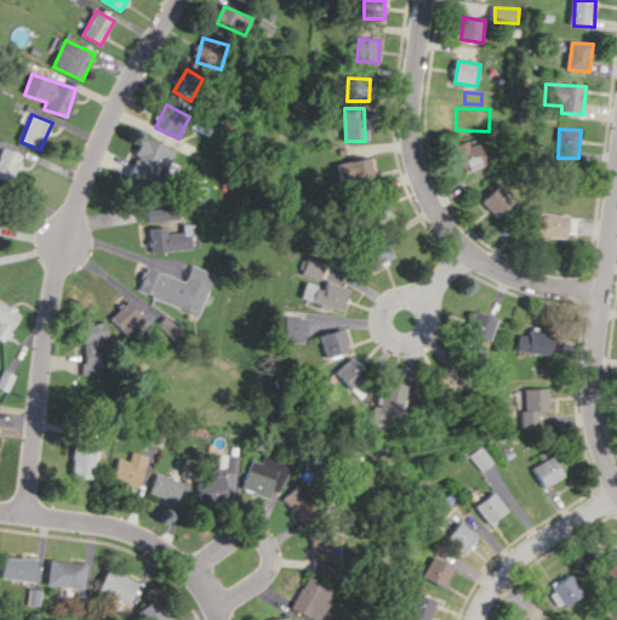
[(130,174),(161,187),(176,152),(146,138),(130,174)]
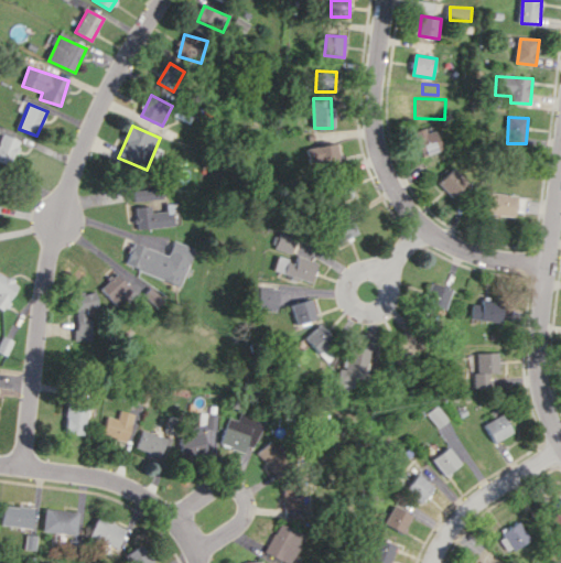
[(428,134),(425,129),(413,133),(423,158),(443,150),(435,131),(428,134)]
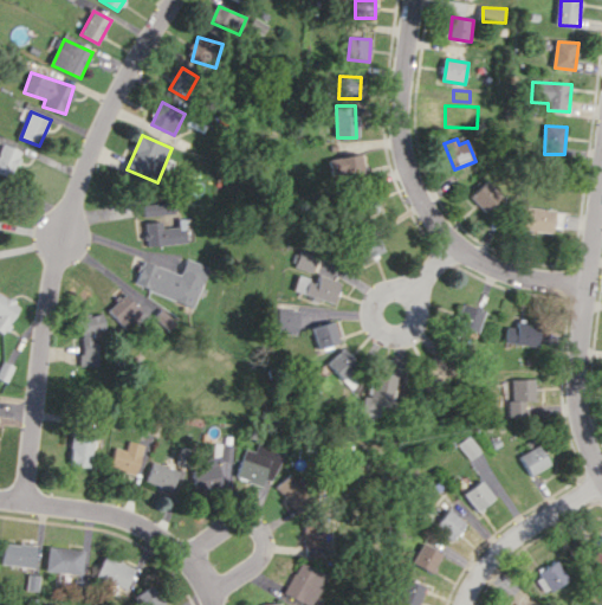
[(0,174),(12,179),(23,152),(6,146),(0,159),(0,174)]
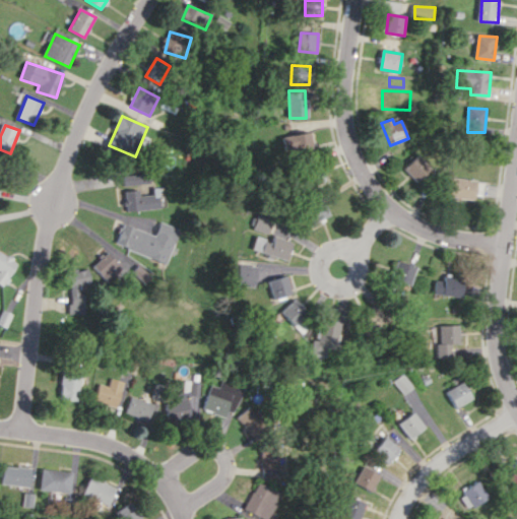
[(282,137),(285,155),(314,151),(311,133),(282,137)]
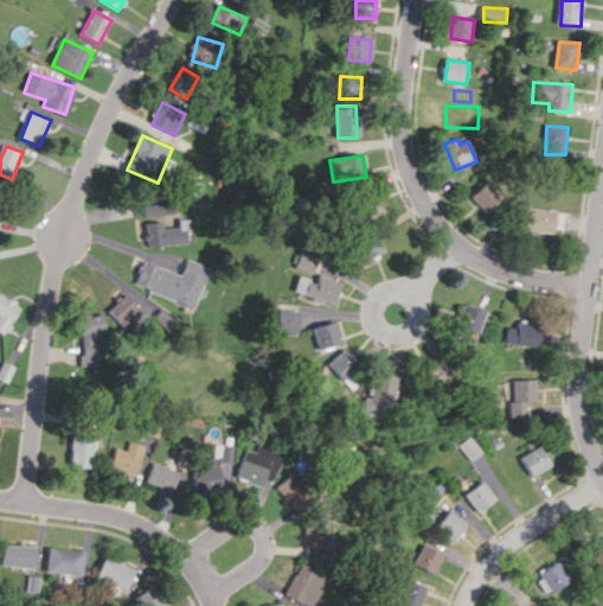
[(488,214),(504,198),(488,182),(472,197),(488,214)]
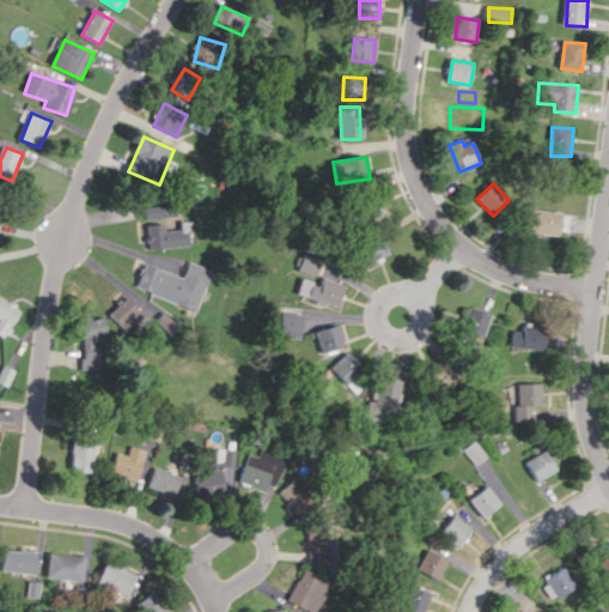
[(376,187),(358,192),(366,220),(384,214),(376,187)]
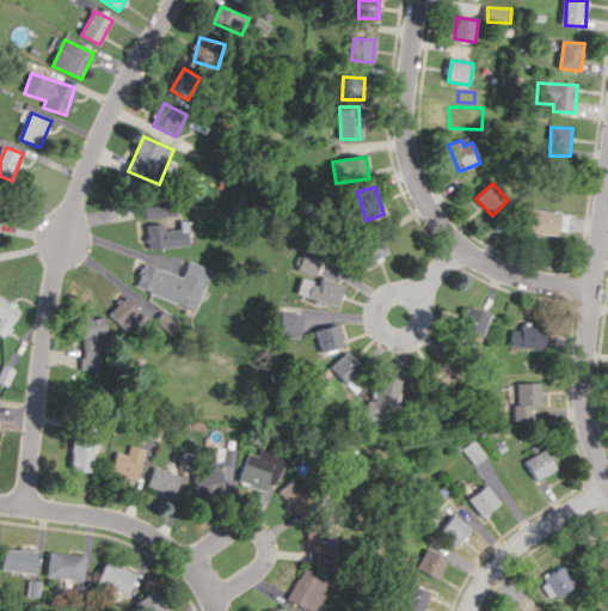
[(177,217),(177,206),(147,206),(147,218),(177,217)]
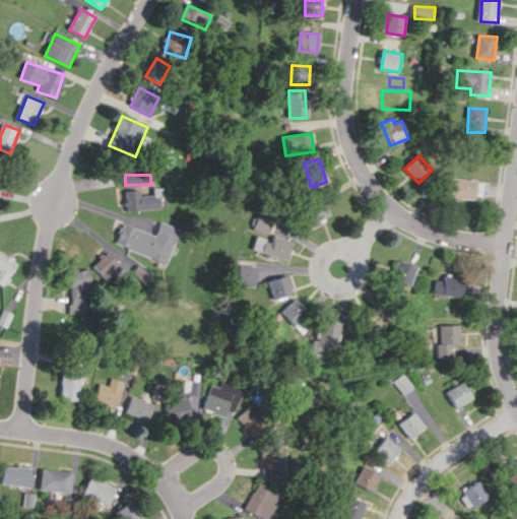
[(474,201),(478,182),(451,177),(448,196),(474,201)]
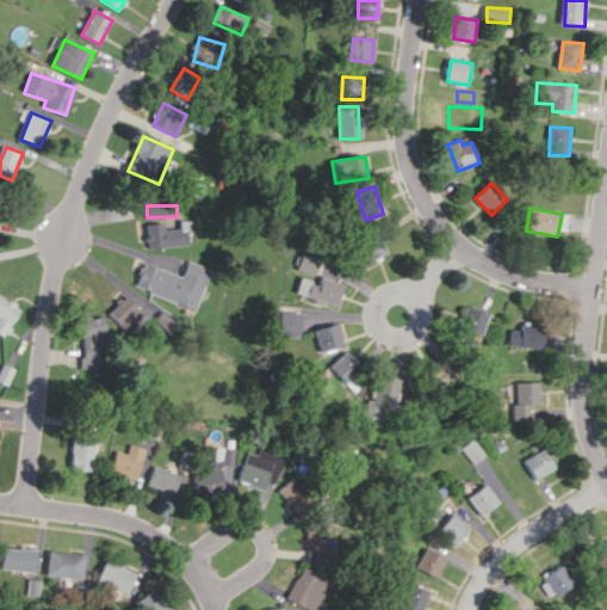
[(165,223),(147,226),(150,250),(191,244),(189,226),(165,228),(165,223)]
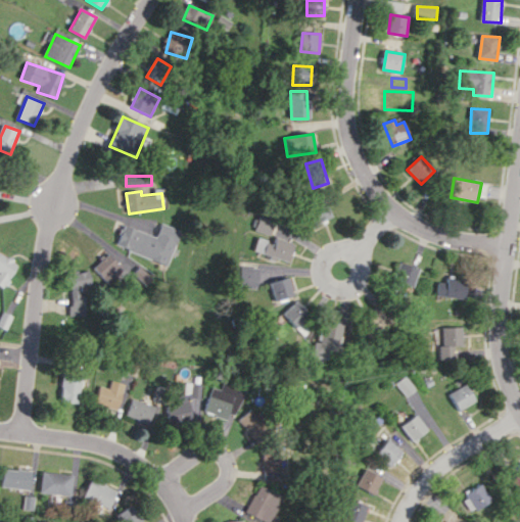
[(333,217),(324,201),(306,211),(316,227),(333,217)]
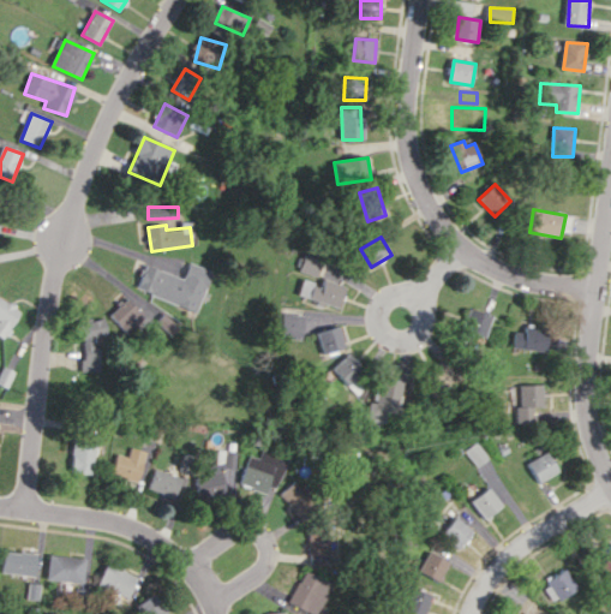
[(318,278),(324,261),(305,255),(300,272),(318,278)]
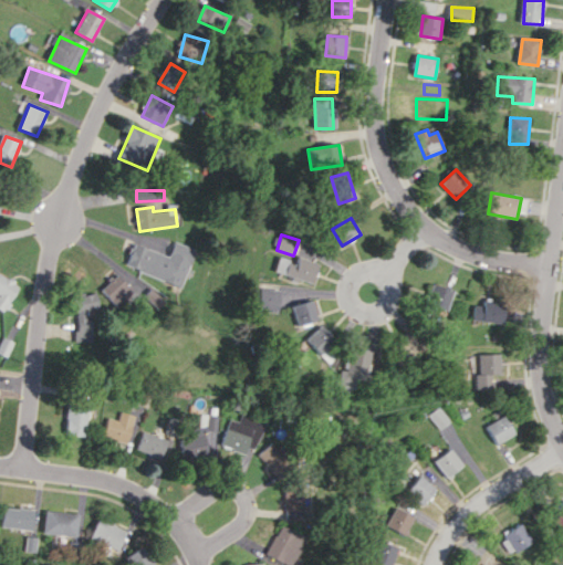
[(185,288),(198,250),(176,242),(170,257),(135,244),(127,267),(185,288)]
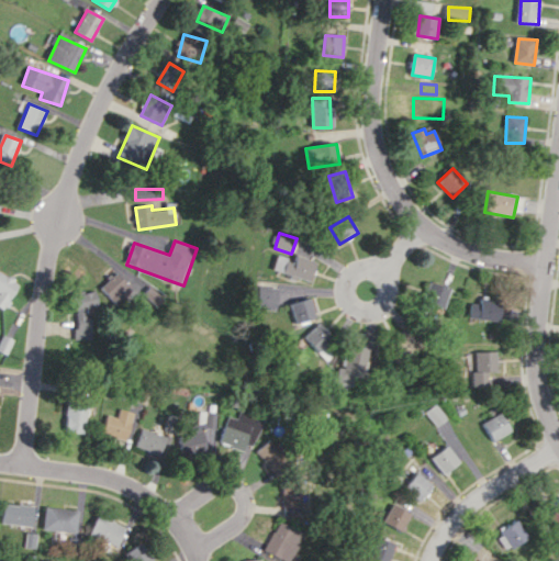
[(294,262),(277,256),(272,270),(310,282),(316,262),(297,256),(294,262)]
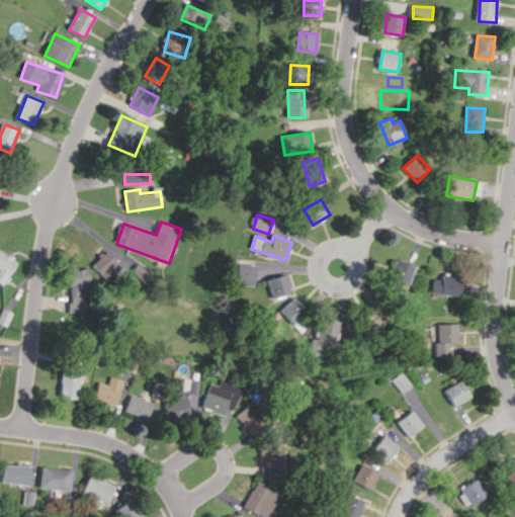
[(19,262),(0,251),(0,282),(6,286),(19,262)]
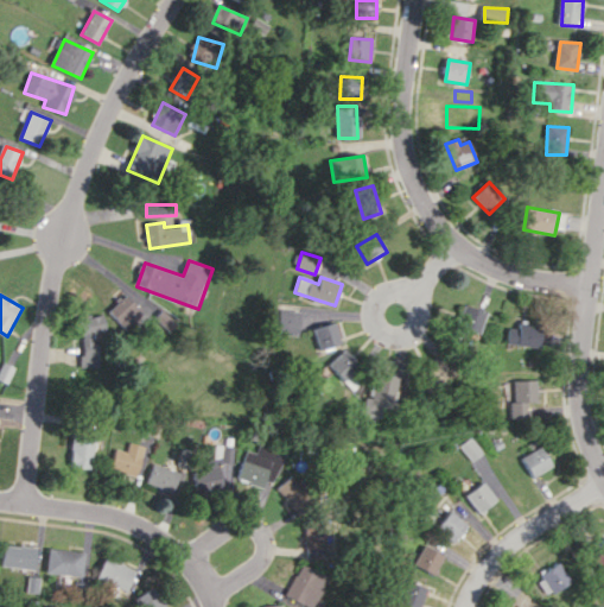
[(109,311),(126,328),(142,311),(126,295),(109,311)]
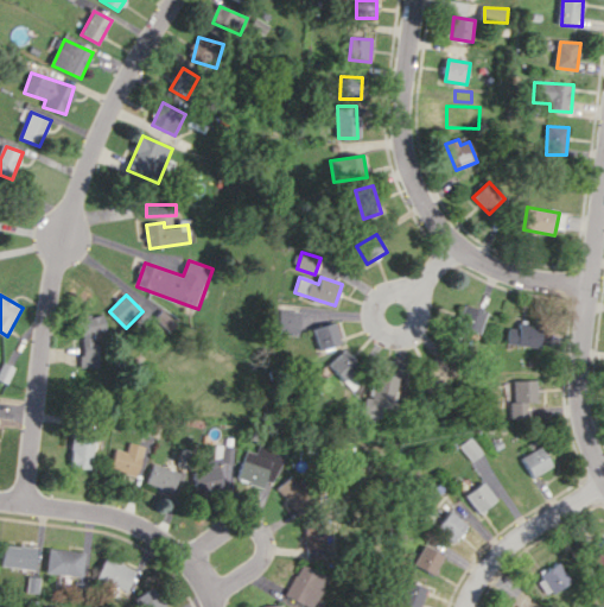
[(457,328),(479,335),(488,313),(464,305),(457,328)]
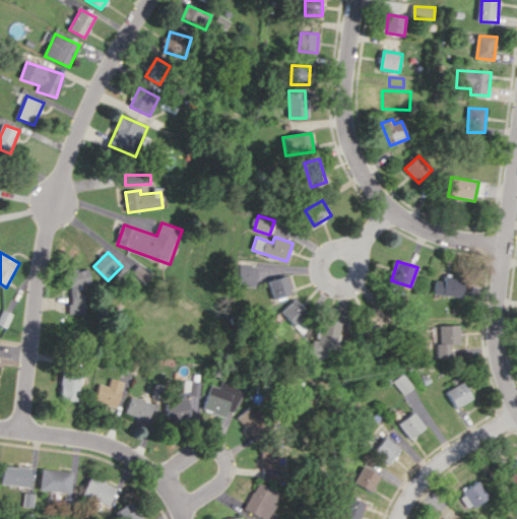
[(237,285),(256,287),(258,267),(239,265),(237,285)]
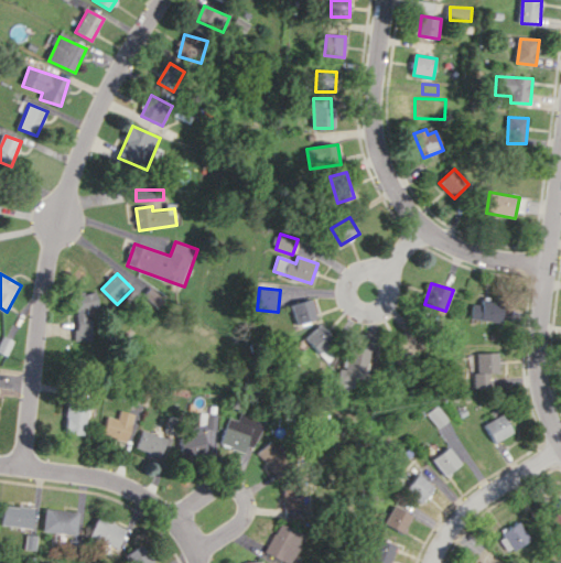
[(93,313),(99,313),(98,294),(76,294),(78,340),(94,340),(93,313)]
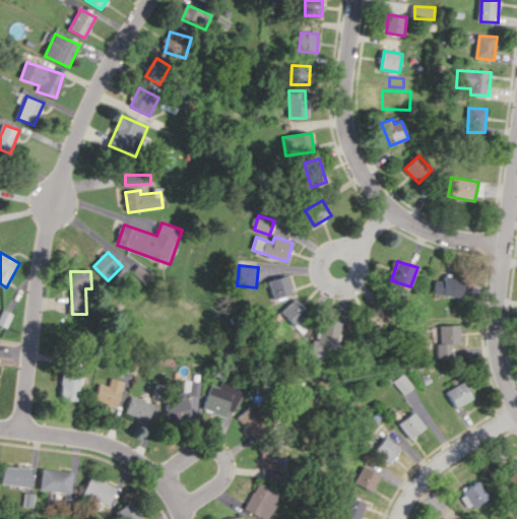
[(293,294),(286,276),(268,282),(273,300),(293,294)]
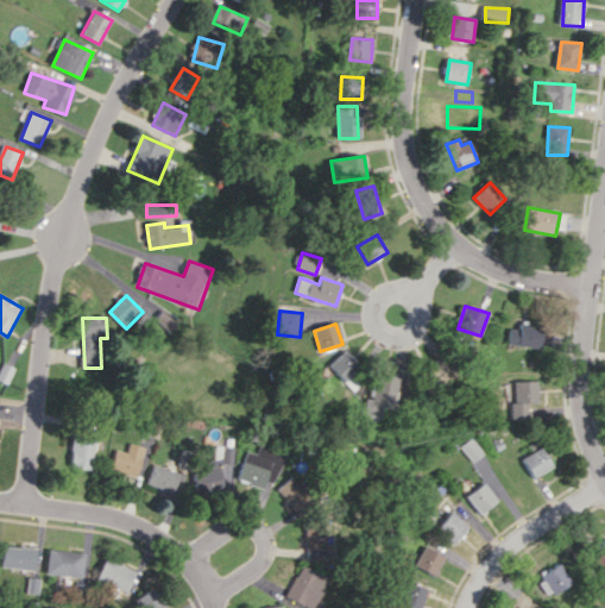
[(511,330),(509,345),(541,349),(543,326),(522,324),(522,331),(511,330)]
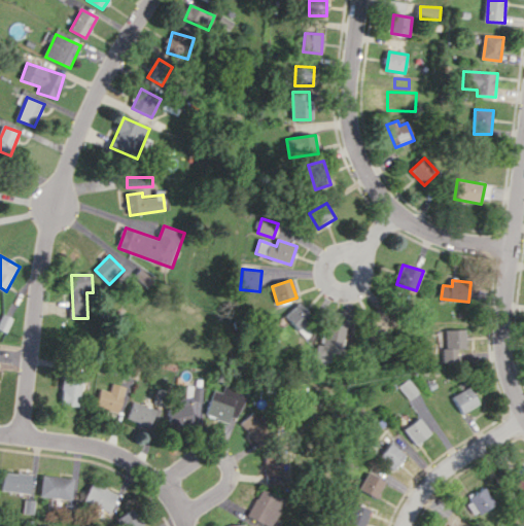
[(320,327),(299,305),(285,316),(307,340),(320,327)]
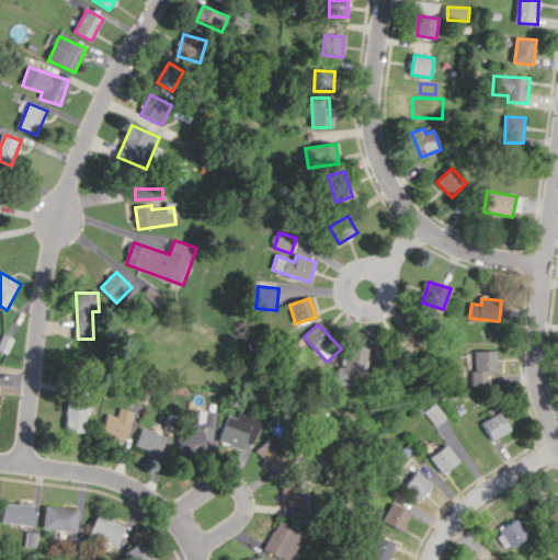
[(364,377),(368,349),(344,345),(338,384),(352,386),(354,376),(364,377)]
